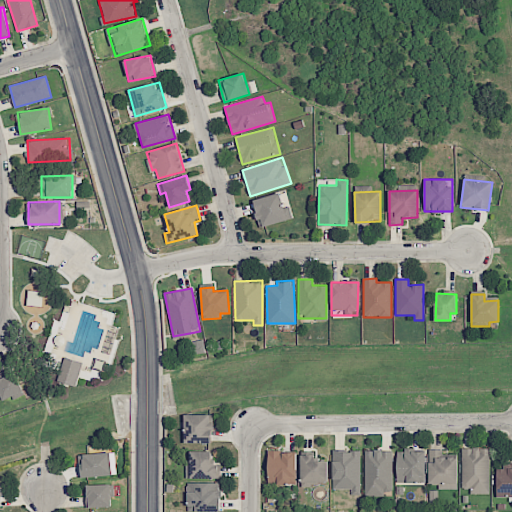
[(190,342),(193,355),(205,352),(203,340),(190,342)]
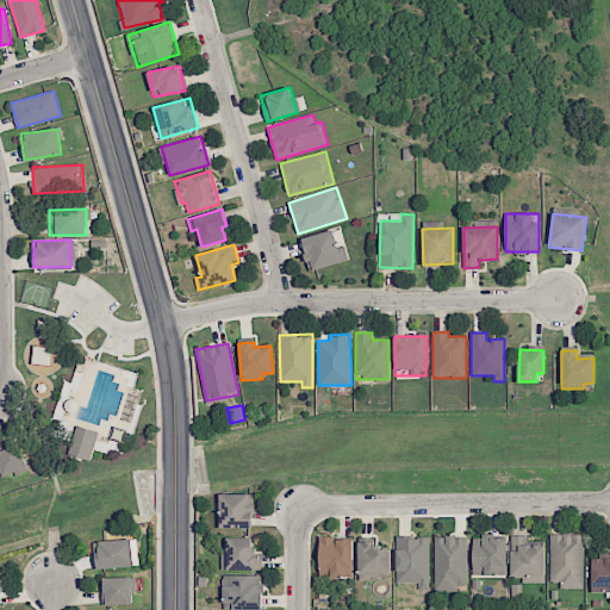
[(99,431),(78,425),(69,454),(91,460),(99,431)]
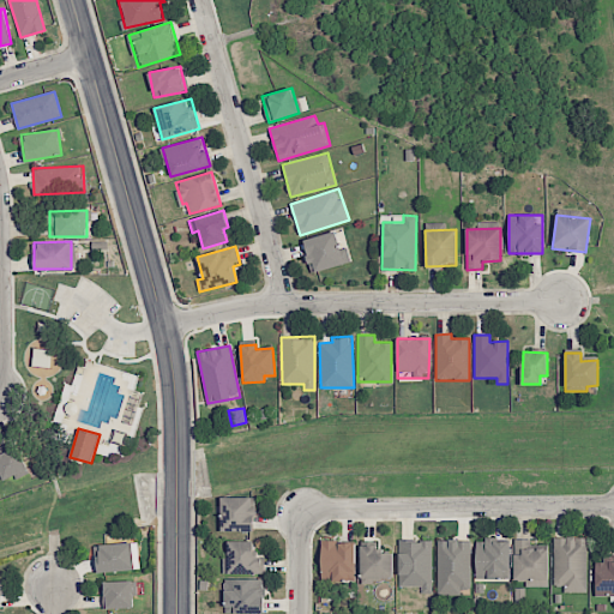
[(0,449),(0,473),(4,481),(26,470),(16,443),(0,449)]
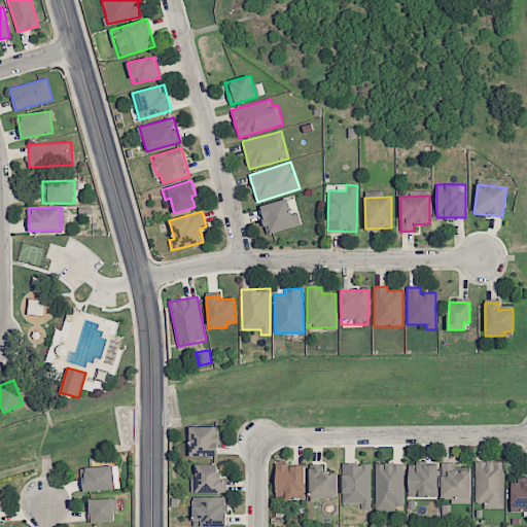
[(218,456),(218,426),(191,426),(190,456),(218,456)]
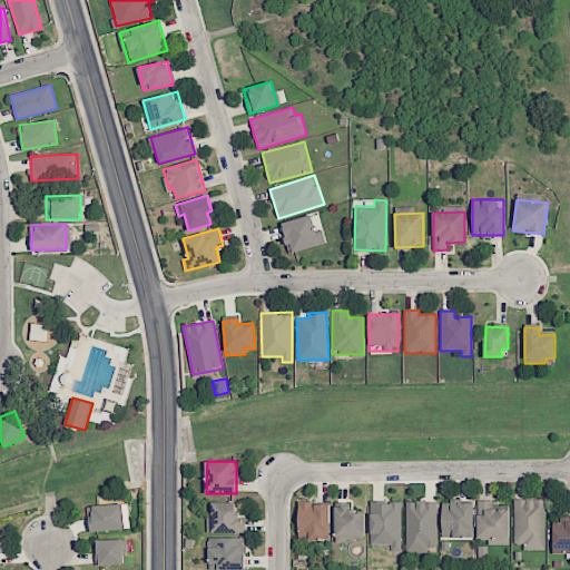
[(544,499),(514,499),(513,544),(523,544),(522,550),(544,550),(544,499)]
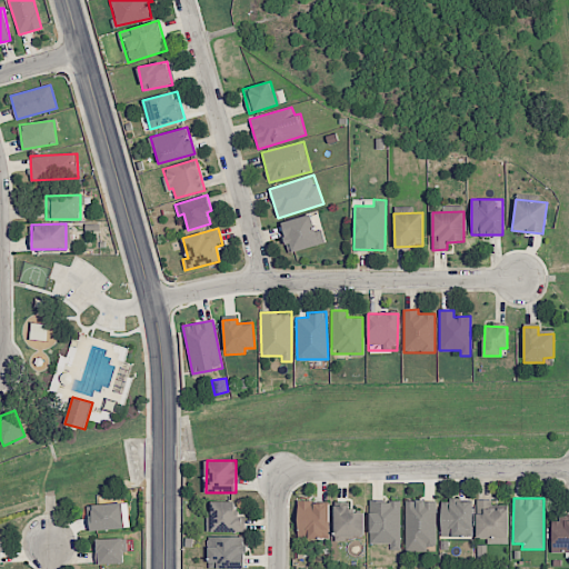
[(508,508),(492,508),(492,499),(477,499),(476,538),(487,538),(487,543),(508,543),(508,508)]
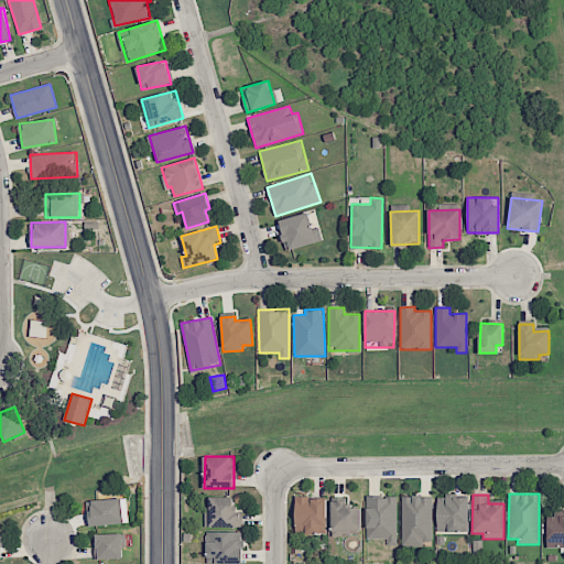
[(397,496),(366,496),(367,539),(387,539),(387,544),(398,544),(397,496)]
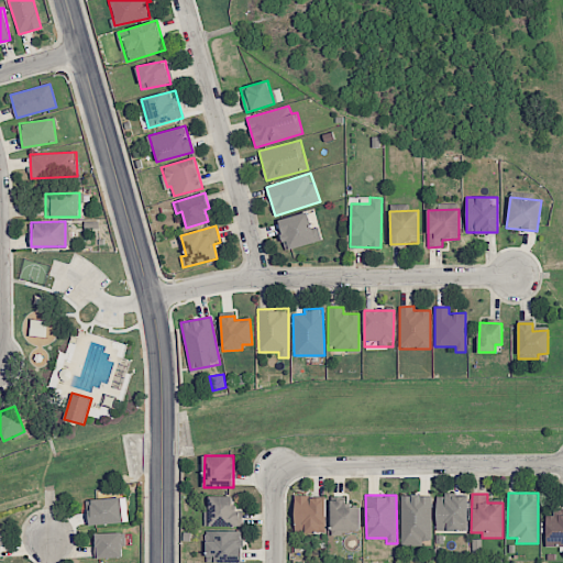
[(432,495),(401,495),(400,545),(422,545),(422,540),(431,540),(432,495)]
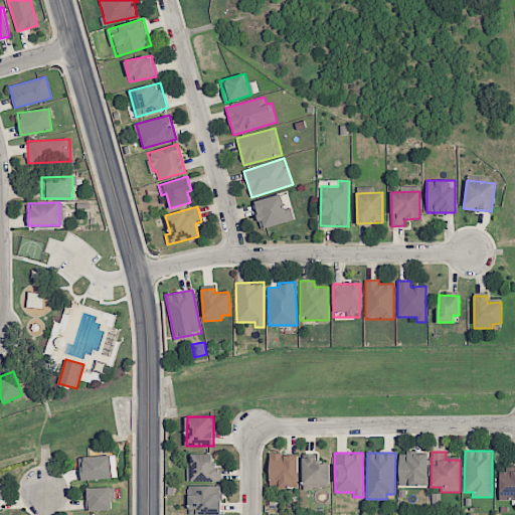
[(427,453),(399,453),(398,486),(427,486),(427,453)]
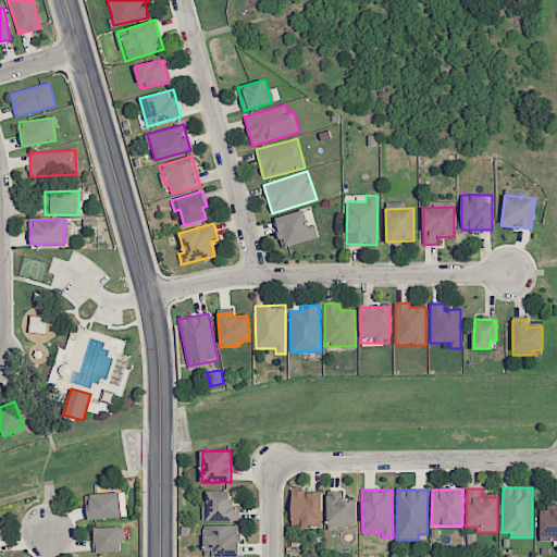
[(124,491),(86,495),(88,520),(127,516),(124,491)]
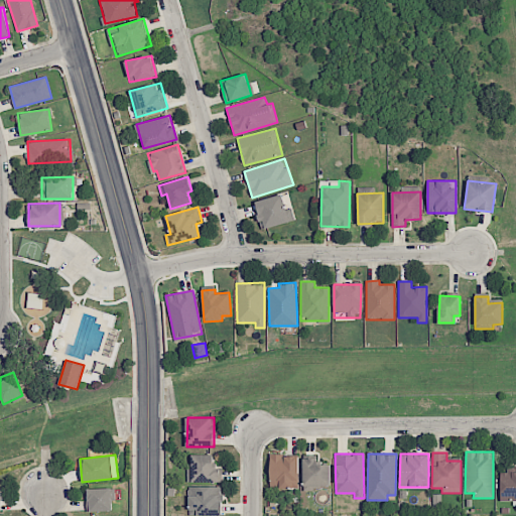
[(187,483),(223,482),(222,469),(215,470),(215,455),(194,455),(194,464),(187,464),(187,483)]
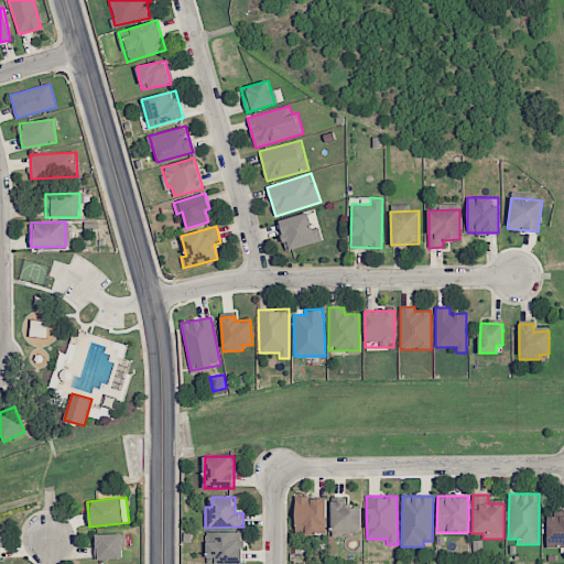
[(326,497),(295,497),(295,533),(317,533),(317,525),(326,525),(326,497)]
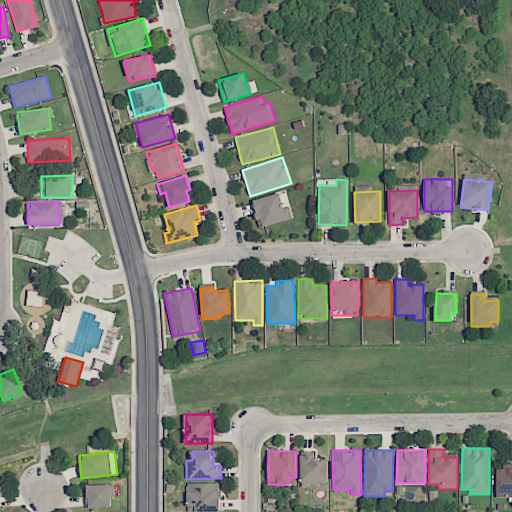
[(301,484),(327,484),(328,455),(301,455),(301,484)]
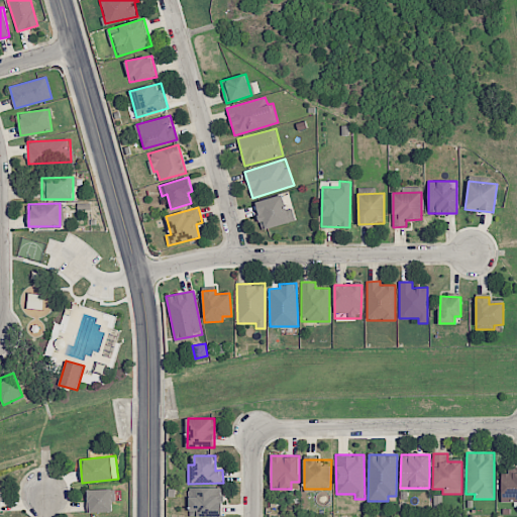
[(501,472),(501,502),(516,501),(516,466),(516,471),(501,472)]
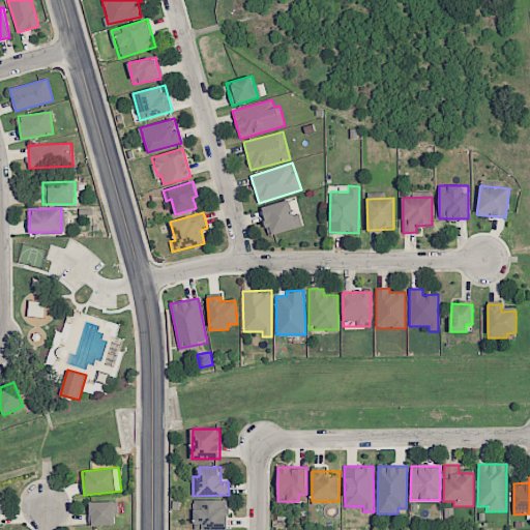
[(228,499),(194,500),(195,529),(229,529),(228,499)]
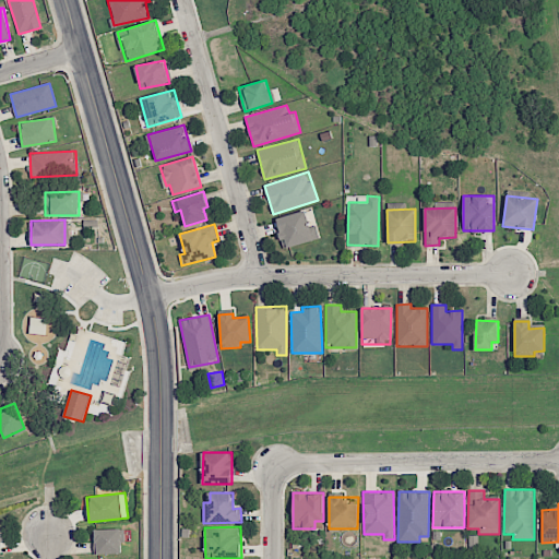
[(121,528),(94,528),(95,554),(121,554),(121,528)]
